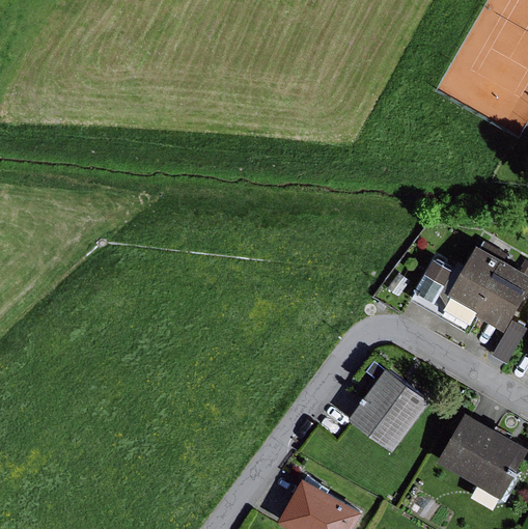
[(433,258),(414,291),(415,291),(470,324),(475,316),(476,314),(499,328),(504,331),(527,288),(527,275),(476,246),(460,274),(433,258)]
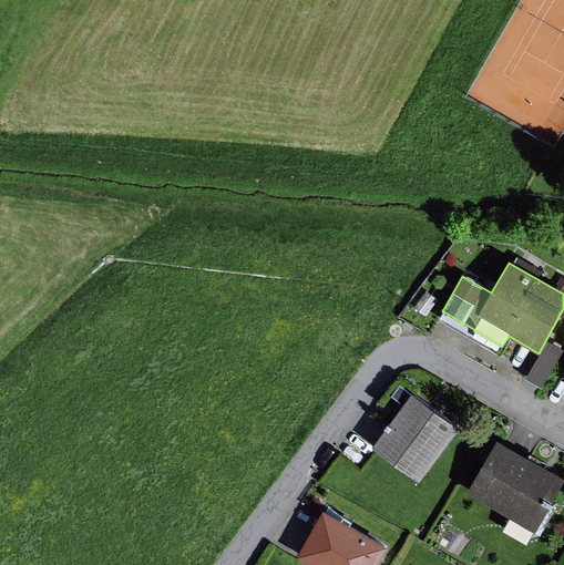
[(436,301),(424,293),(411,310),(423,319),(436,301)]
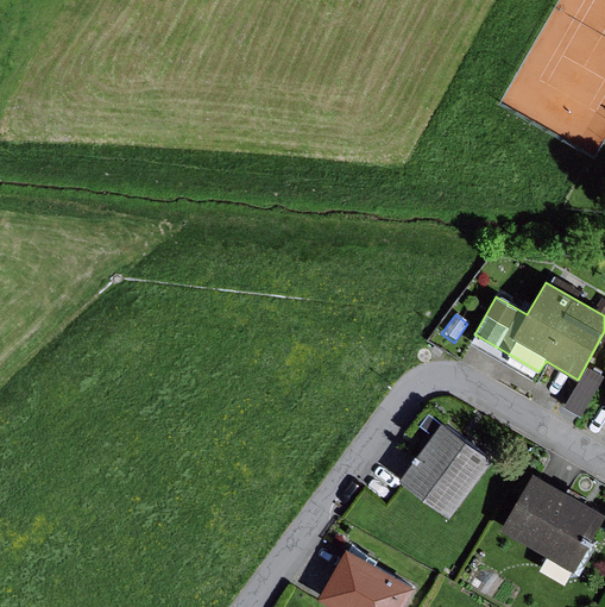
[(539,371),(476,335),(470,344),(536,382),(547,364),(544,363),(539,371)]
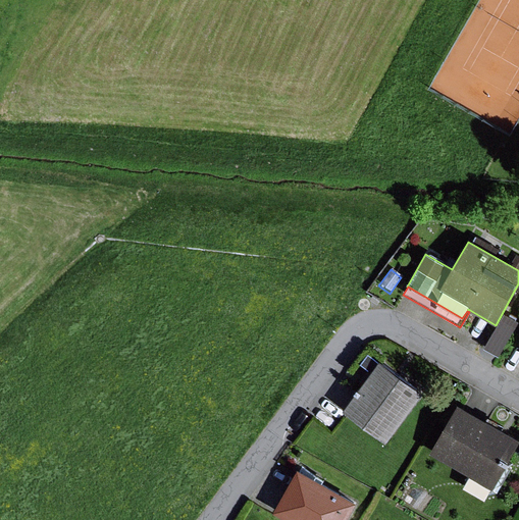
[(490,322),(468,309),(467,311),(469,312),(489,324),(490,322)]
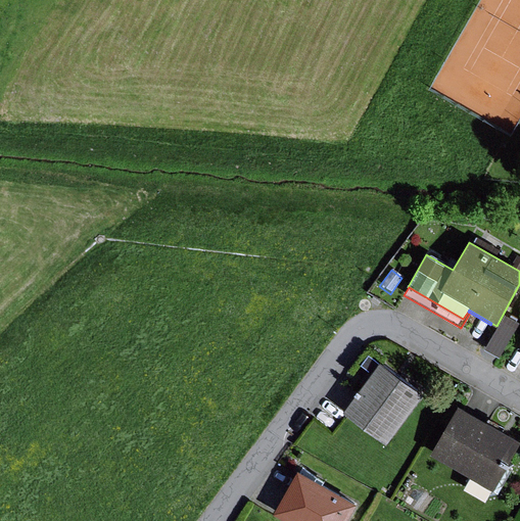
[(517,324),(503,317),(483,351),(498,360),(517,324)]
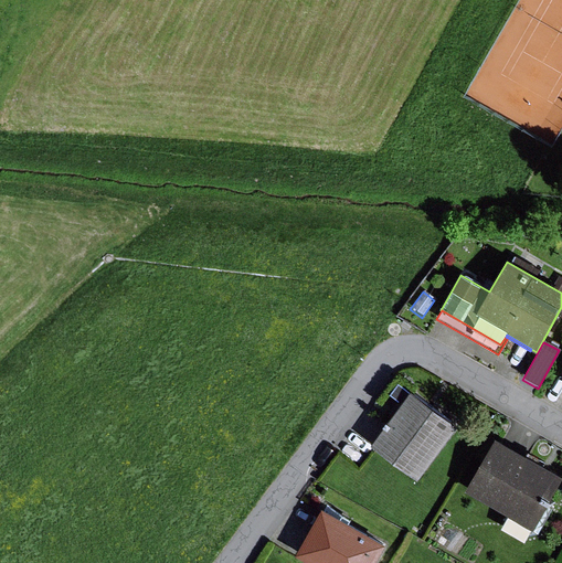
[(411,392),(372,446),(419,480),(458,426),(411,392)]
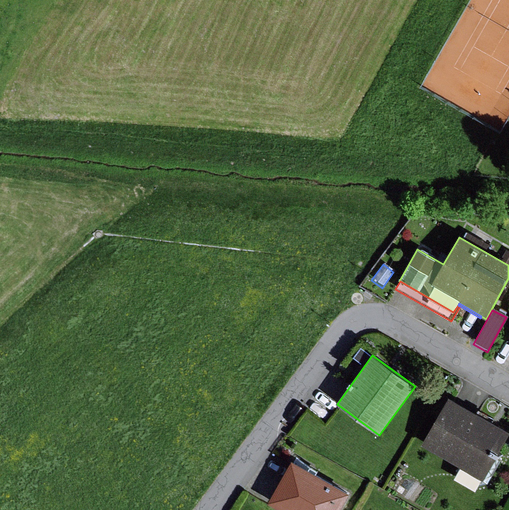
[(508,434),(508,432),(448,398),(421,445),(459,467),(457,471),(459,476),(479,486),(488,483),(501,460),(496,457),(508,434)]
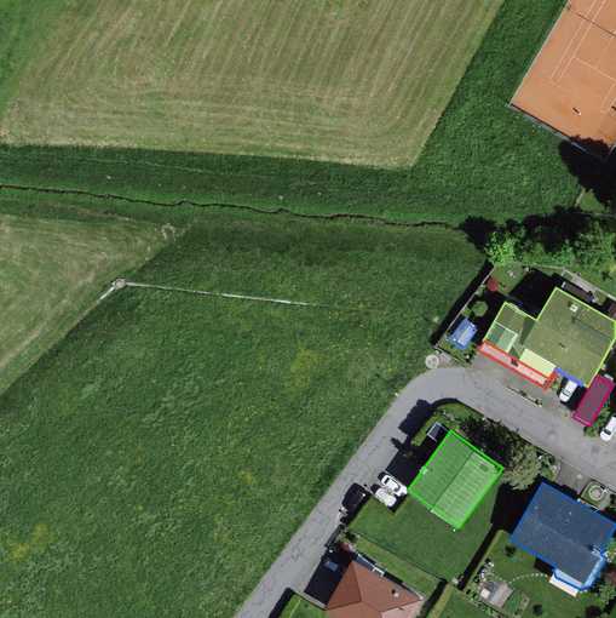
[(352,560),(323,612),(333,617),(412,617),(422,600),(352,560)]
